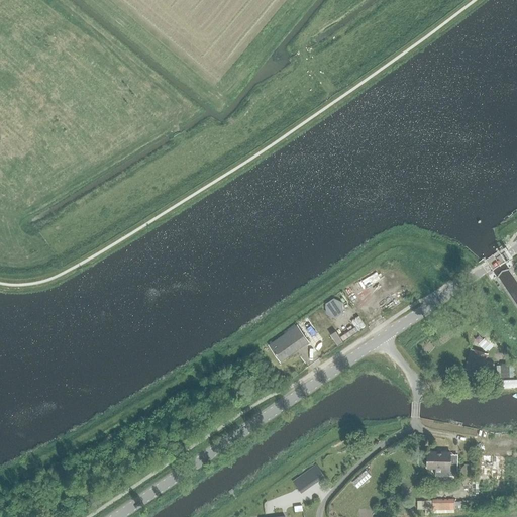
[(280,363),(309,343),(297,326),(269,346),(280,363)]
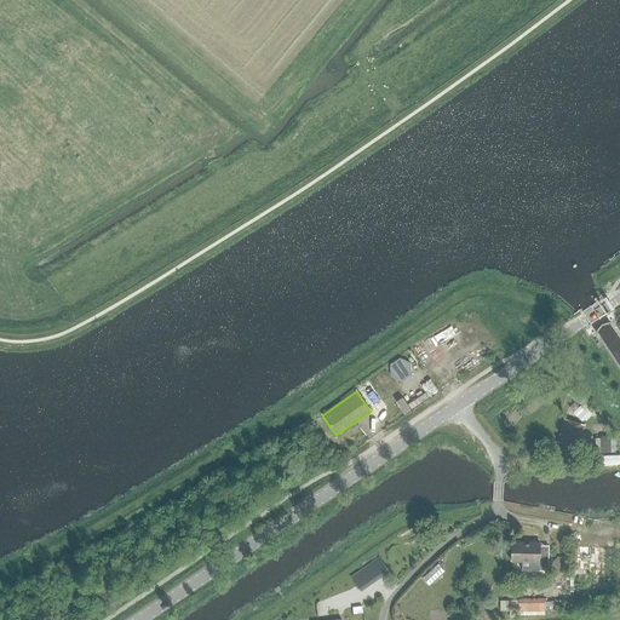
[(413,408),(430,396),(426,391),(409,403),(413,408)]
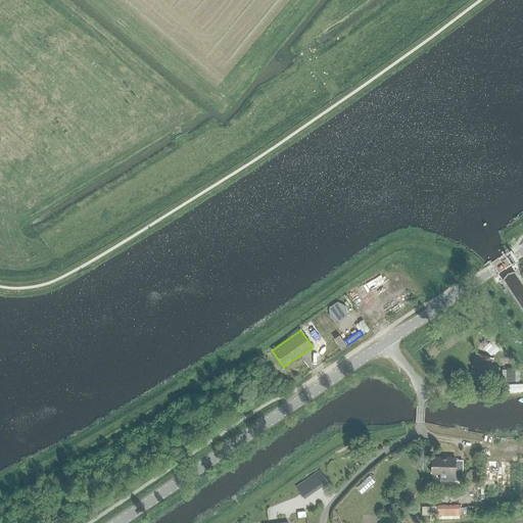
[(443,351),(460,340),(456,334),(439,345),(443,351)]
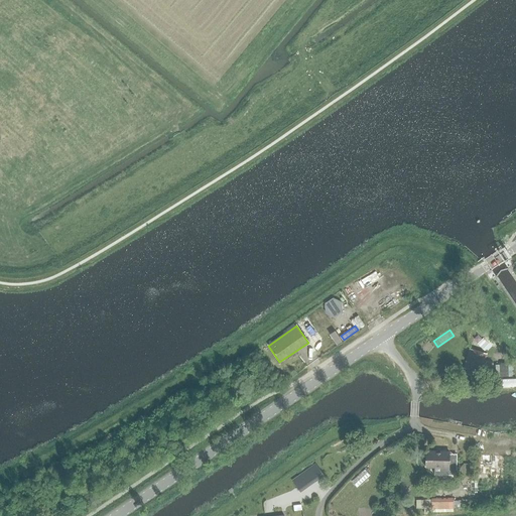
[(487,335),(483,338),(492,347),(496,344),(487,335)]
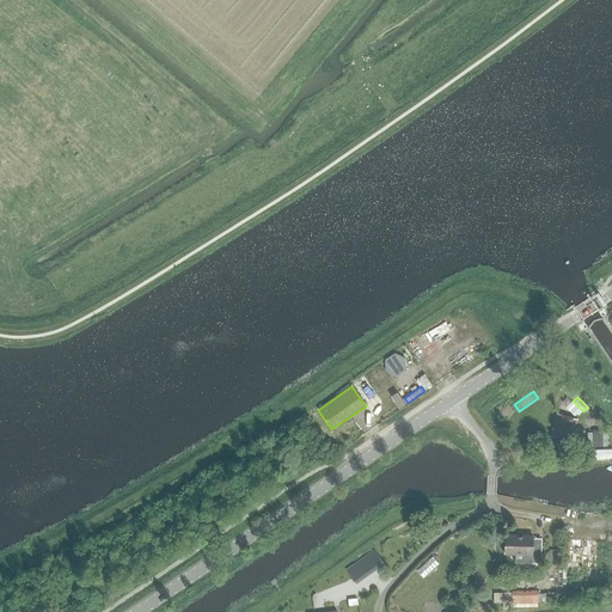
[(576,420),(557,414),(550,438),(555,439),(554,444),(564,446),(565,442),(569,444),(576,420)]
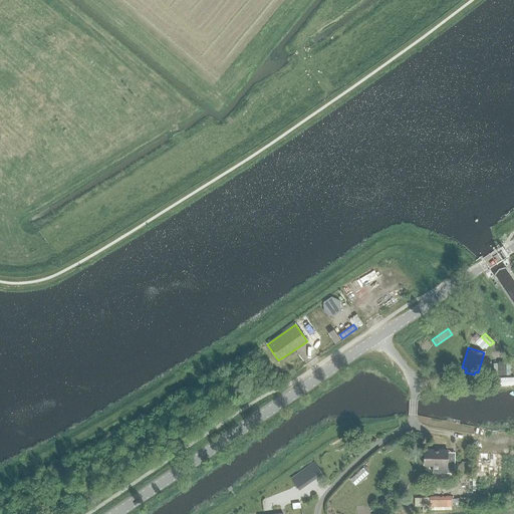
[(490,363),(490,376),(510,375),(509,363),(490,363)]
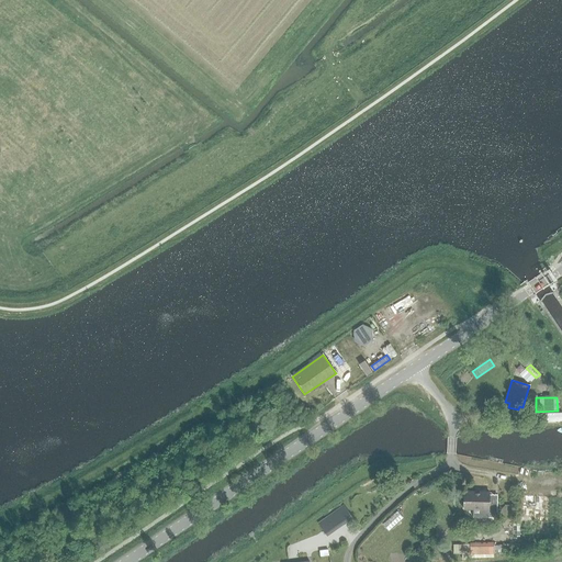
[(482,517),(496,518),(496,505),(489,505),(489,493),(463,492),(463,508),(483,509),(482,517)]
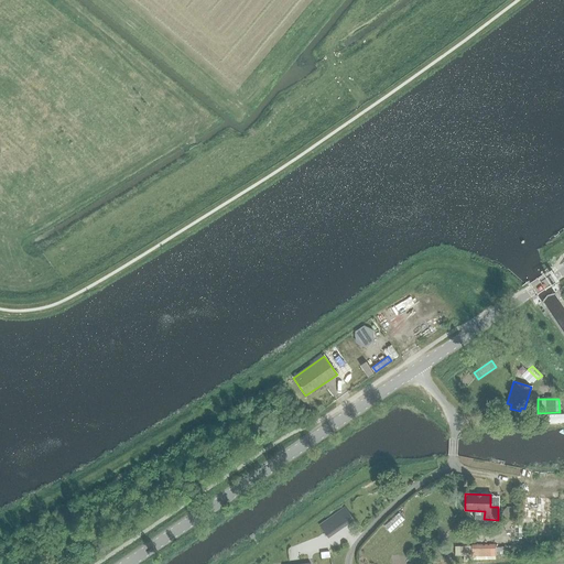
[(522,538),(556,539),(556,495),(523,495),(522,538)]
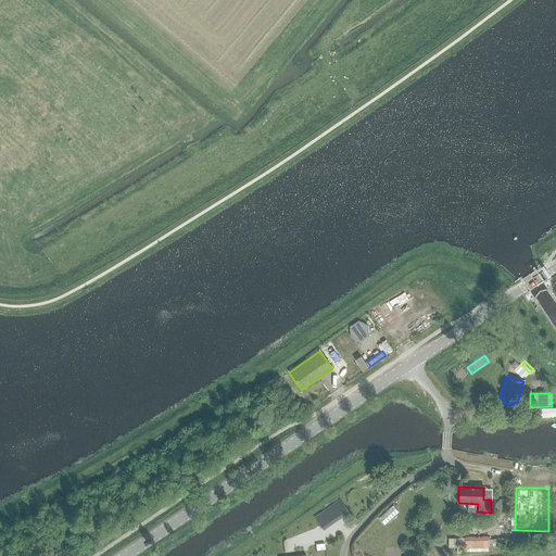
[(386,525),(400,512),(394,505),(380,518),(386,525)]
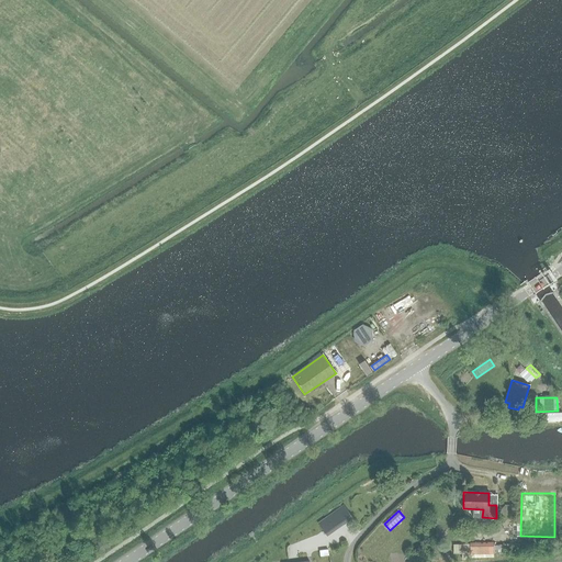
[(326,519),(318,525),(326,535),(334,529),(326,519)]
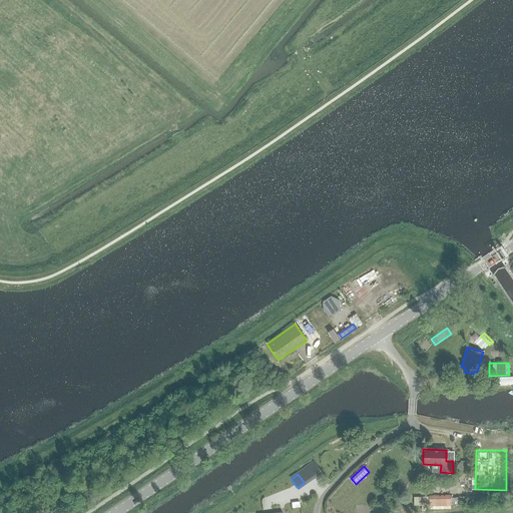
[(422,505),(452,504),(451,495),(429,496),(429,499),(422,499),(422,505)]
